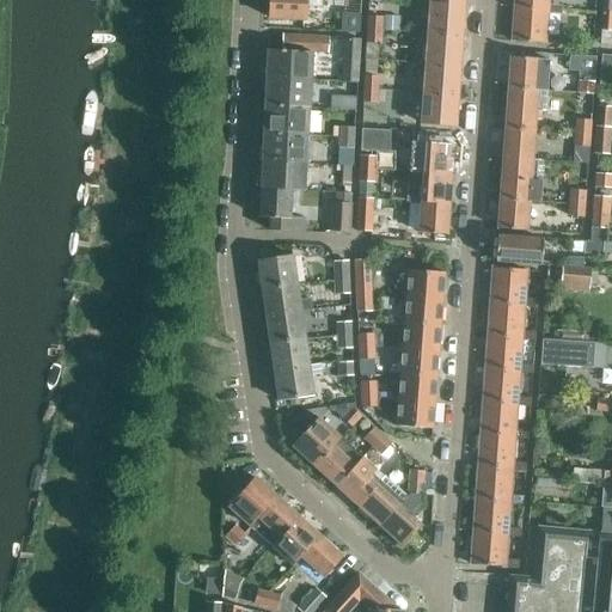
[(270,0),(270,2),(267,6),(267,13),(270,16),(270,18),(307,20),(308,5),(322,5),(322,0),(270,0)]
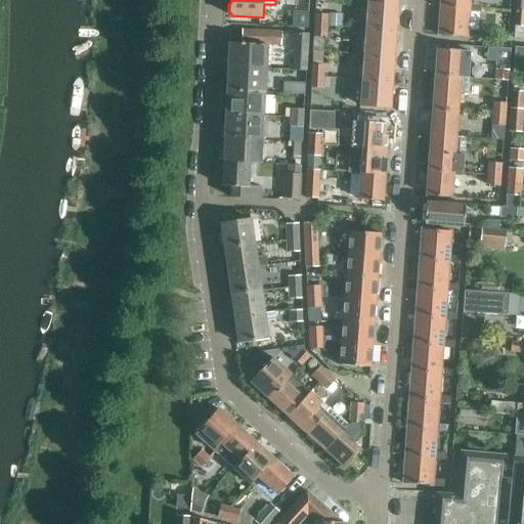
[(471,8),(471,11),(481,12),(482,5),(472,5),(471,0),(441,0),(441,6),(471,8)]
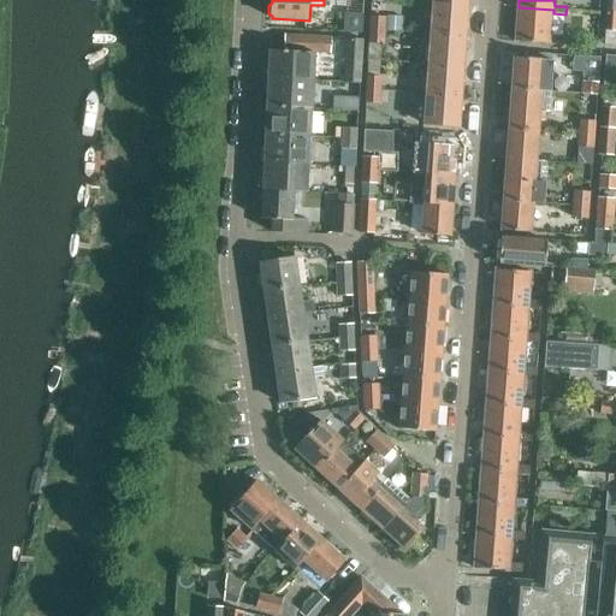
[(468,7),(432,4),(430,34),(466,36),(468,7)]
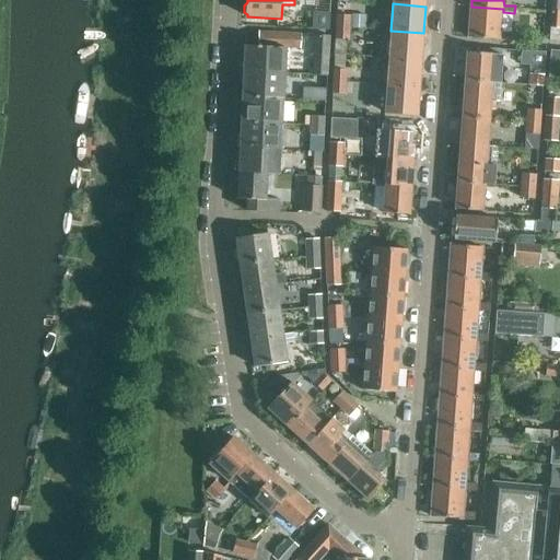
[(503,9),(471,7),(469,38),(512,42),(513,35),(502,34),(503,12),(503,9)]
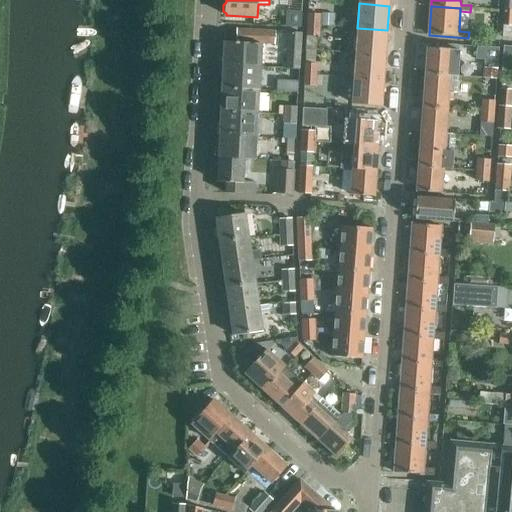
[(286,10),(286,26),(301,27),(302,11),(286,10)]
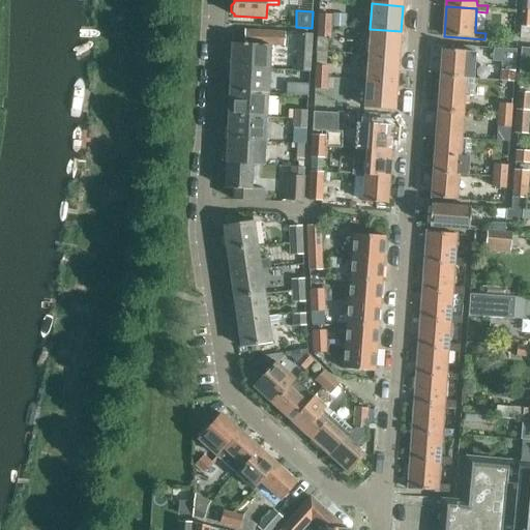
[(318,26),(331,27),(332,15),(319,13),(318,26)]
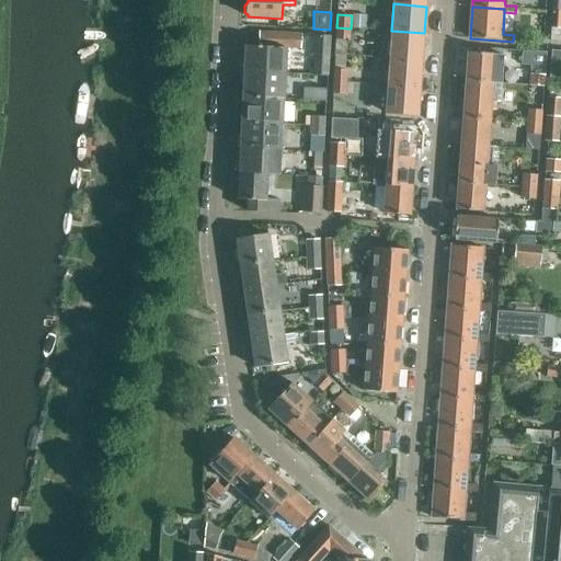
[(560,14),(552,14),(551,29),(550,42),(560,42),(560,14)]
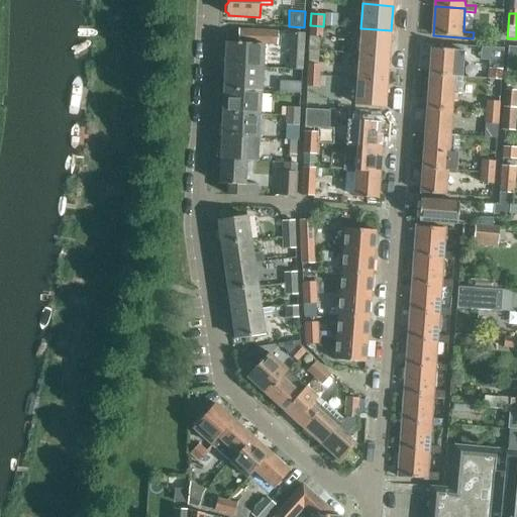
[(323,26),(310,25),(309,36),(323,37),(323,26)]
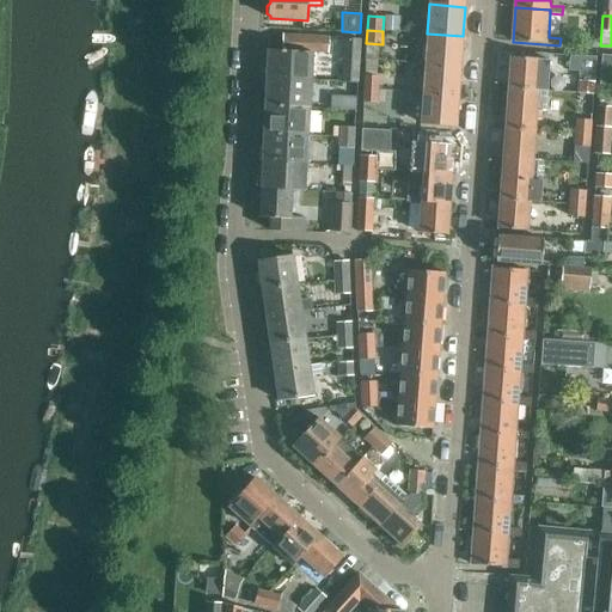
[(463,36),(427,34),(424,63),(460,66),(463,36)]
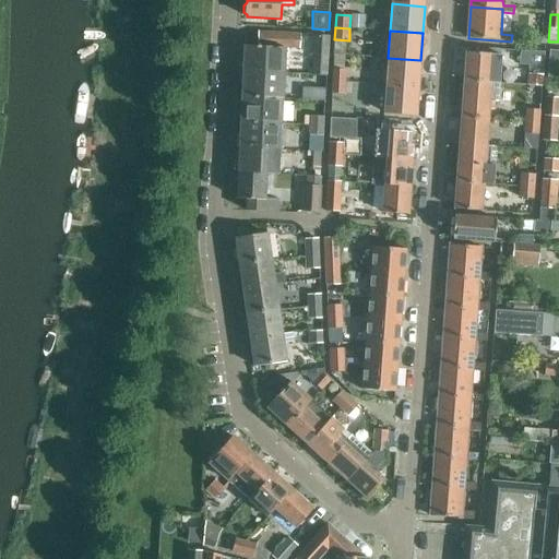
[(244,72),(272,73),(273,48),(300,49),(300,35),(259,33),(257,47),(245,47),(244,72)]
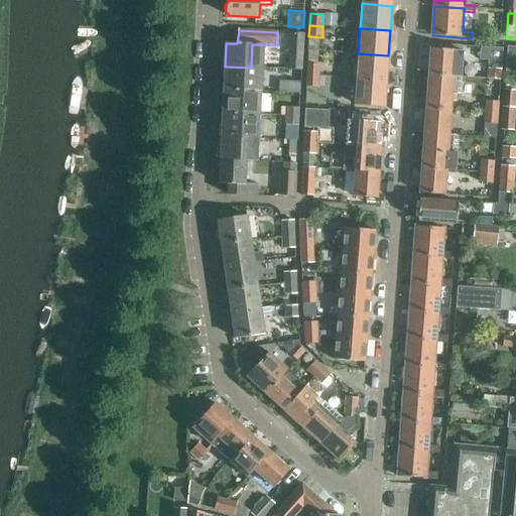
[(288,70),(301,71),(303,33),(290,32),(288,70)]
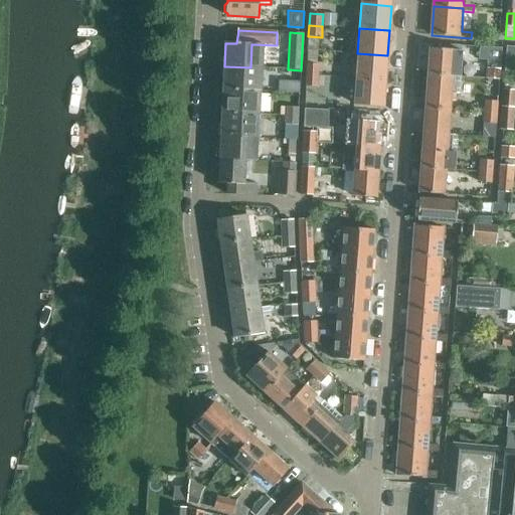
[(514,47),(506,46),(504,64),(514,64),(514,47)]
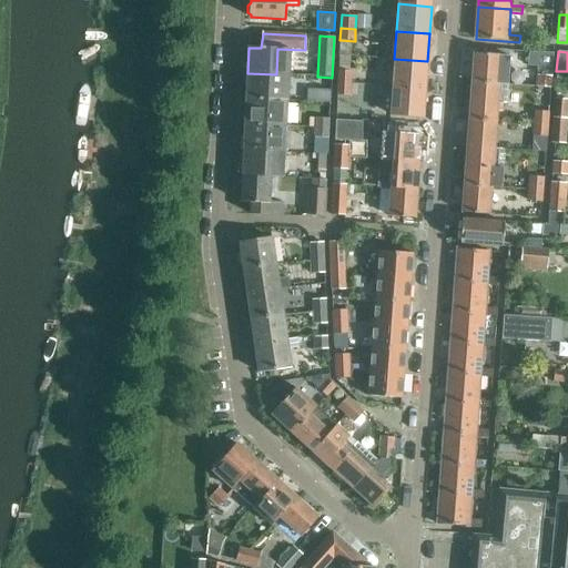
[(553,77),(554,53),(529,52),(528,66),(538,67),(538,74),(537,74),(536,88),(551,89),(553,77)]
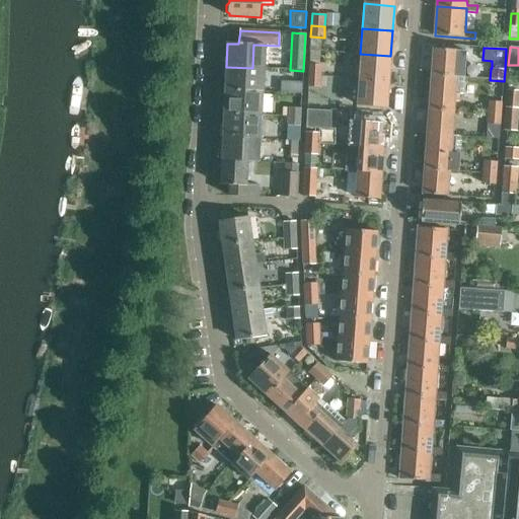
[(432,75),(464,77),(466,52),(434,49),(432,75)]
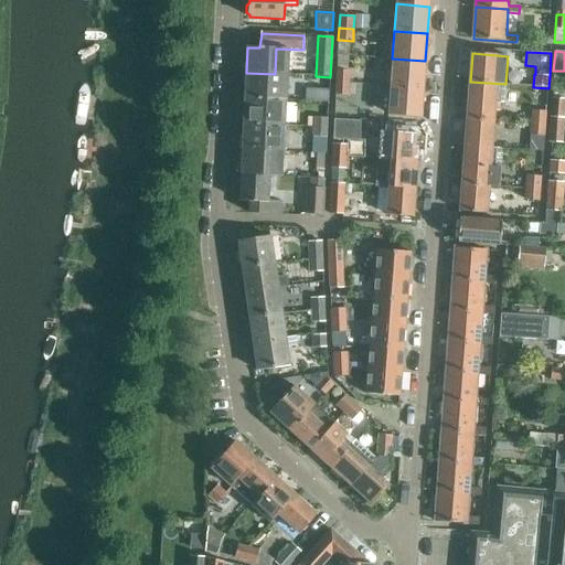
[(425,61),(392,59),(390,86),(423,88),(425,61)]
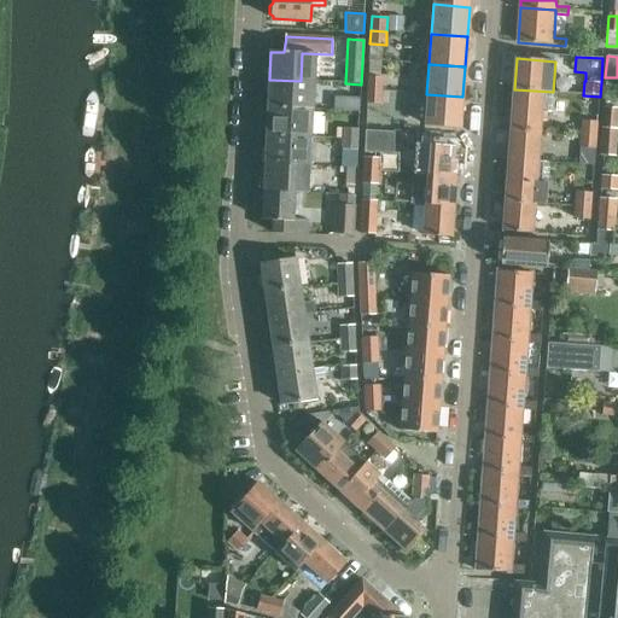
[(367,91),(383,92),(384,77),(367,76),(367,91)]
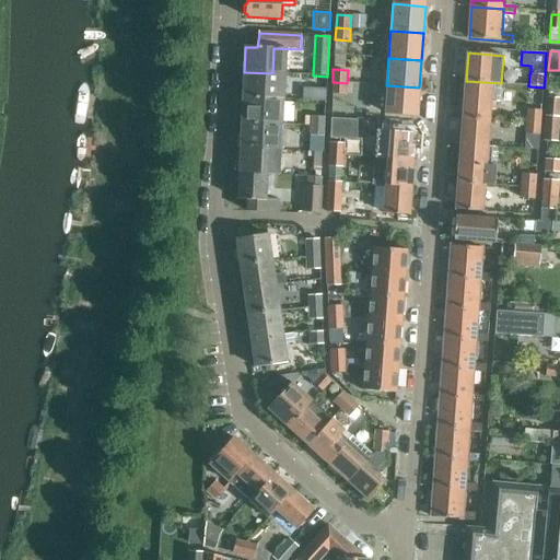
[(286,74),(272,73),(244,72),(243,97),(271,98),(271,84),(284,85),(286,74)]
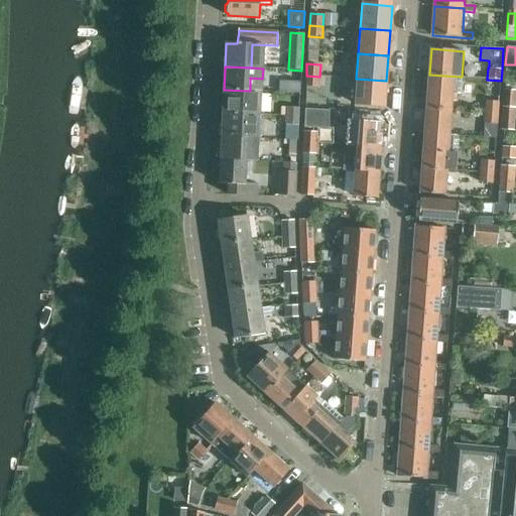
[(300,95),(301,71),(288,70),(287,94),(300,95)]
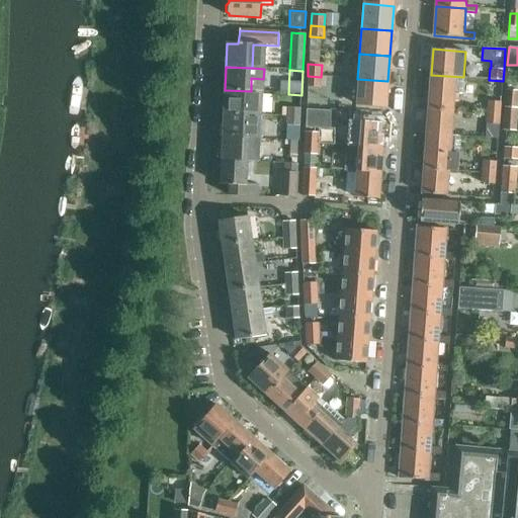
[(463,78),(463,77),(431,75),(428,109),(454,111),(454,101),(459,102),(459,94),(462,95),(463,78)]
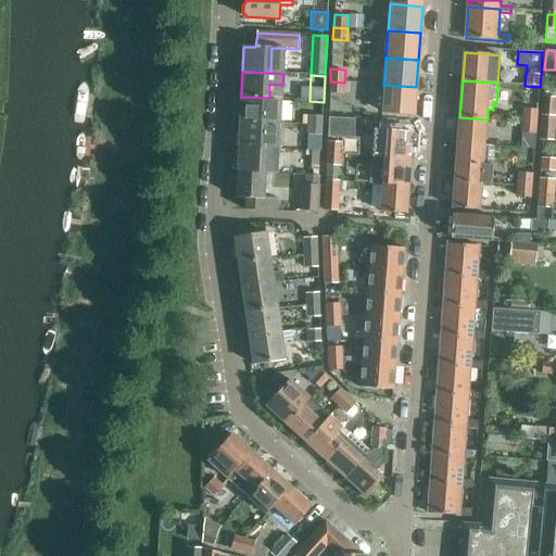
[(344,83),(330,81),(329,93),(344,95),(344,83)]
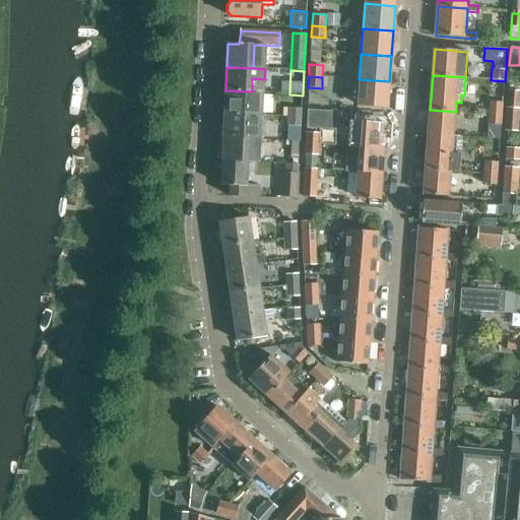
[(389,81),(359,79),(358,106),(387,108),(389,81)]
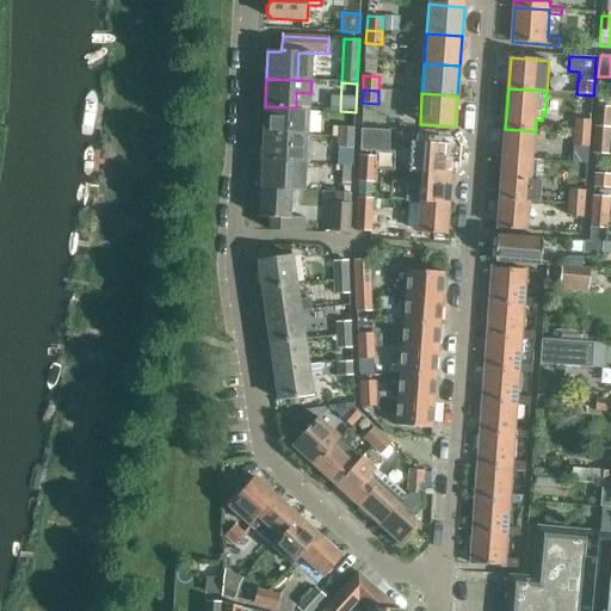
[(309,109),(296,107),(265,106),(264,135),(308,136),(309,109)]
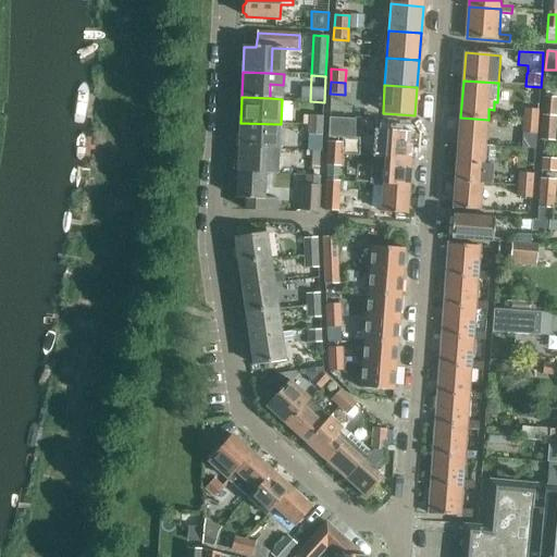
[(556,97),(546,97),(544,115),(556,115),(556,97)]
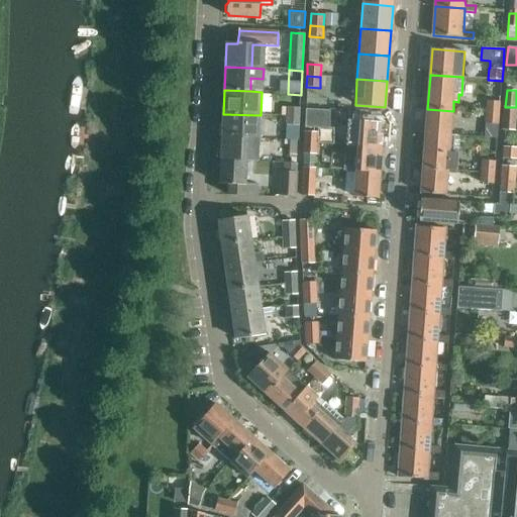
[(486,113),(500,115),(501,102),(487,101),(486,113)]
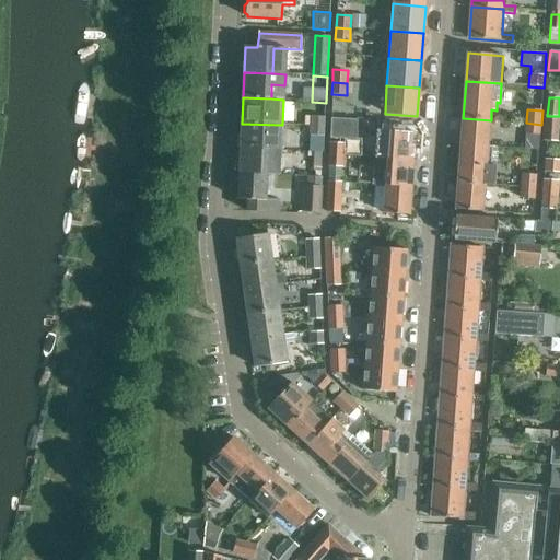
[(310,126),(325,127),(325,117),(311,116),(310,126)]
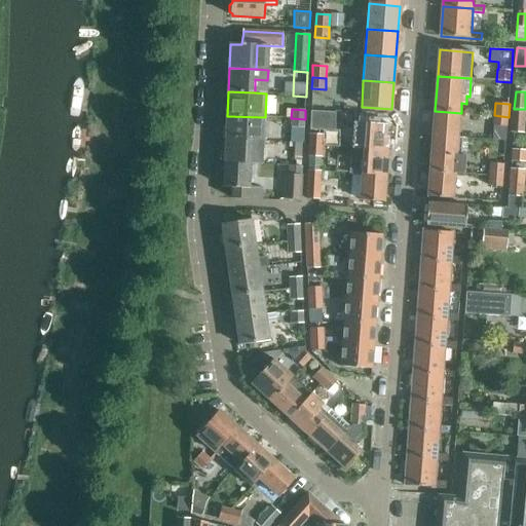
[(512,109),(511,133),(524,134),(525,110),(512,109)]
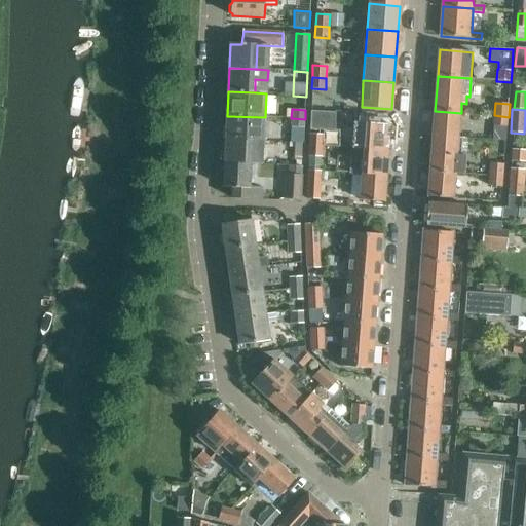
[(310,129),(323,130),(335,132),(336,113),(311,111),(310,129)]
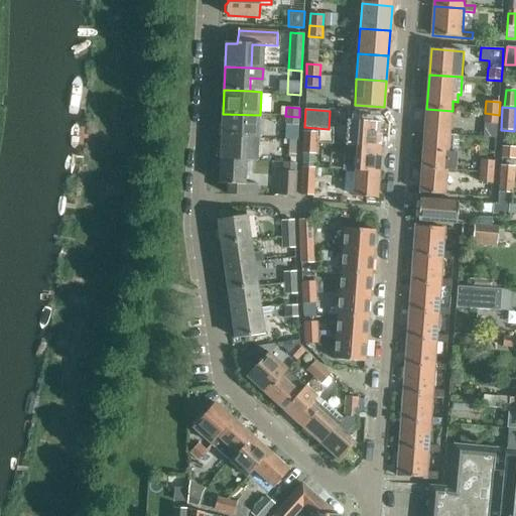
[(453,111),(426,109),(424,133),(450,135),(453,111)]
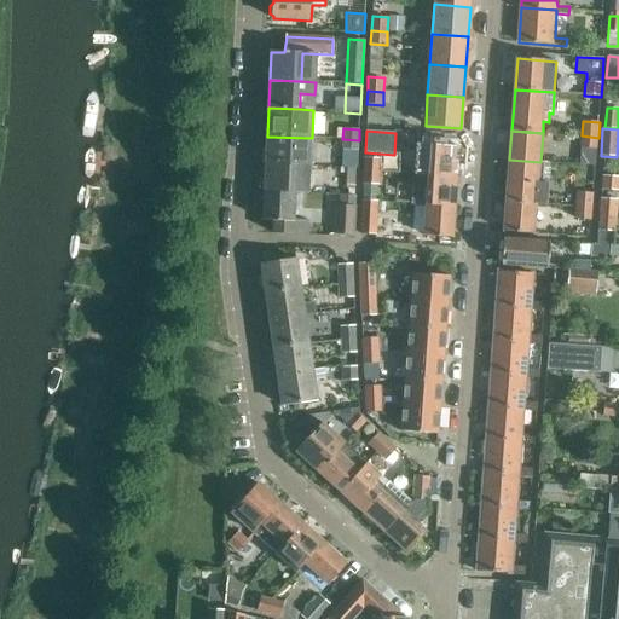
[(597,150),(599,138),(582,136),(580,148),(597,150)]
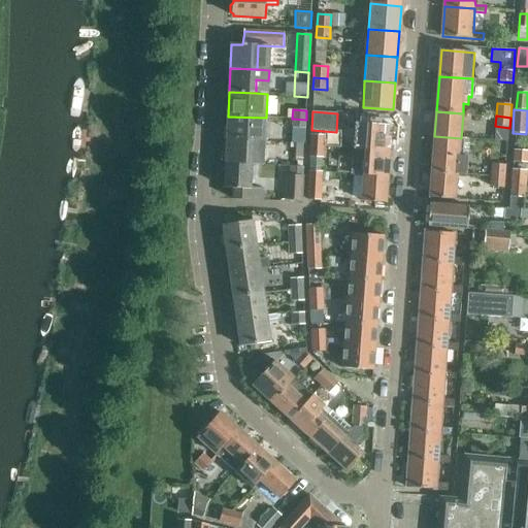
[(227,140),(265,142),(266,118),(228,117),(227,140)]
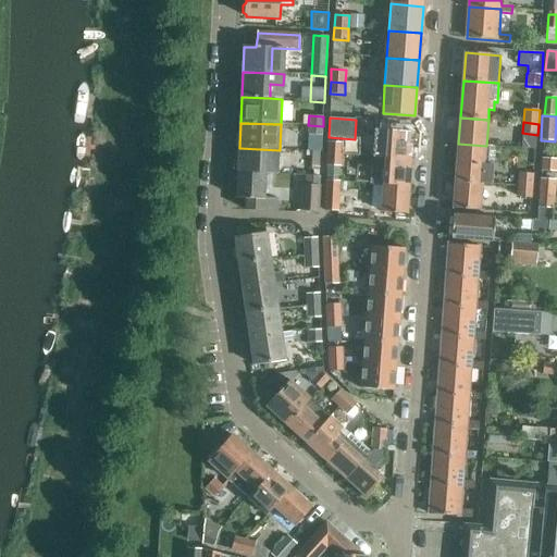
[(322,136),(323,126),(308,125),(308,135),(322,136)]
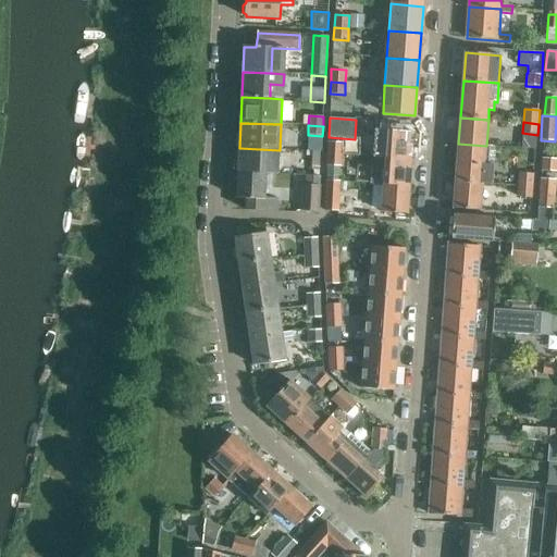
[(384,158),(411,160),(413,133),(386,131),(384,158)]
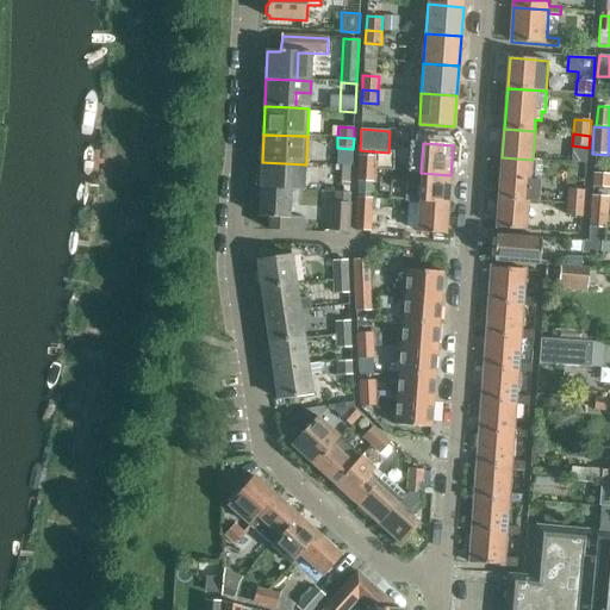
[(359,155),(359,168),(361,169),(374,169),(374,166),(375,156),(374,156),(360,155),(359,155)]
